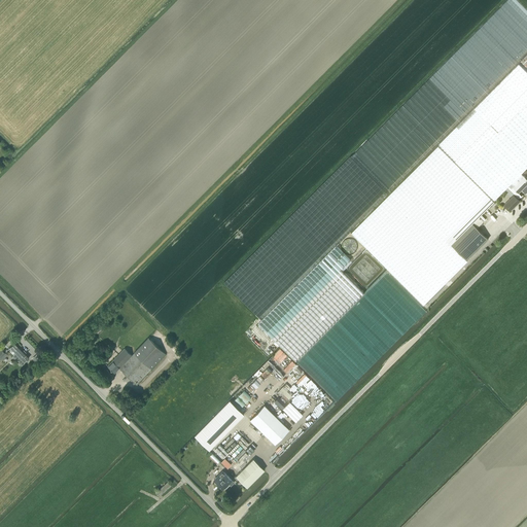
[(451,244),(472,223),(489,207),(494,202),(508,186),(512,188),(513,187),(523,176),(522,174),(526,168),(526,72),(519,64),(351,233),(424,305),(467,260),(467,259),(451,244)]
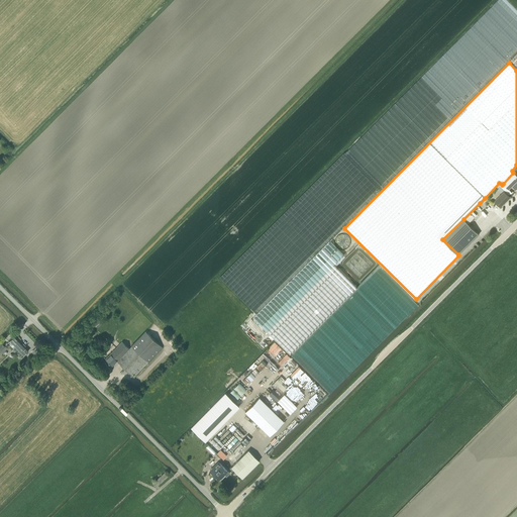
[(516,175),(514,172),(513,173),(503,184),(509,189),(512,186),(516,190),(516,189),(516,175)]
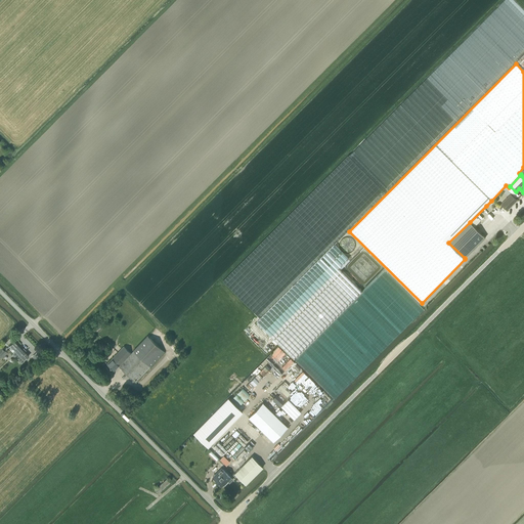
[(511,194),(501,204),(508,209),(517,200),(511,194)]
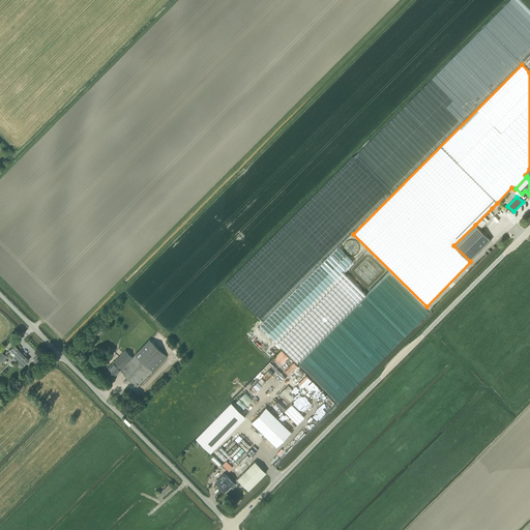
[(482,218),(475,225),(479,229),(487,223),(482,218)]
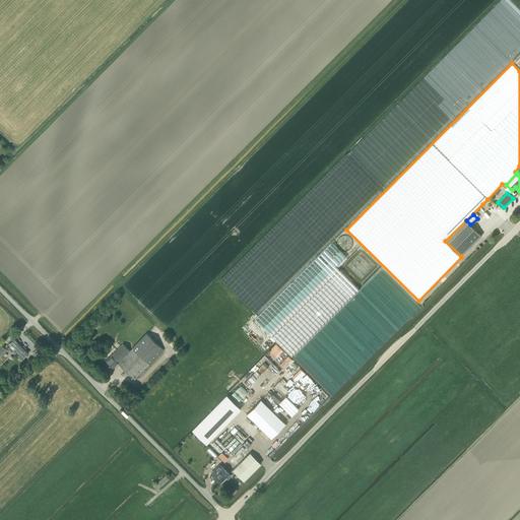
[(466,220),(445,241),(461,256),(481,236),(470,224),(466,220)]
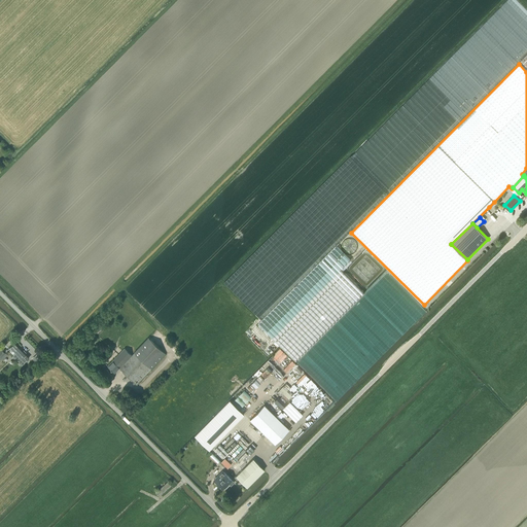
[(350,259),(337,246),(336,245),(257,323),(295,361),(364,292),(341,270),(350,259)]
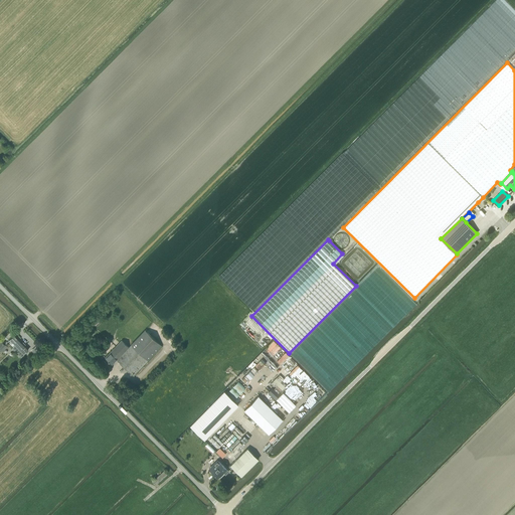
[(122,340),(105,358),(112,364),(117,359),(133,375),(162,346),(145,329),(131,344),(129,347),(122,340)]
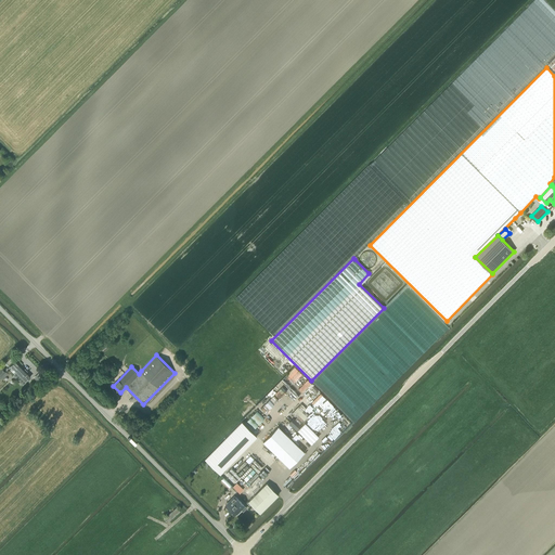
[(25,382),(30,376),(27,373),(28,372),(25,368),(23,370),(15,361),(9,366),(15,373),(16,372),(25,382)]
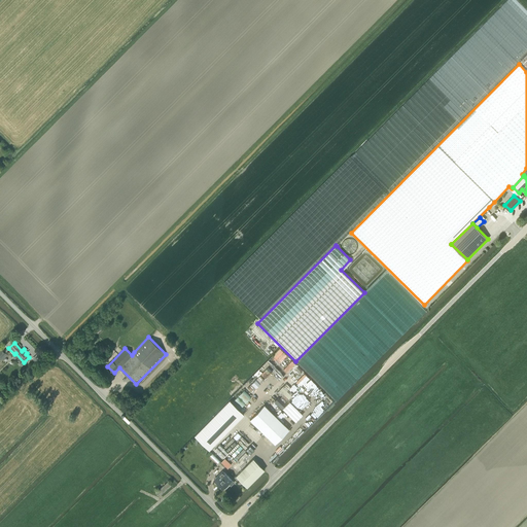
[(278,397),(275,400),(282,408),(286,405),(279,397),(278,396),(278,397)]
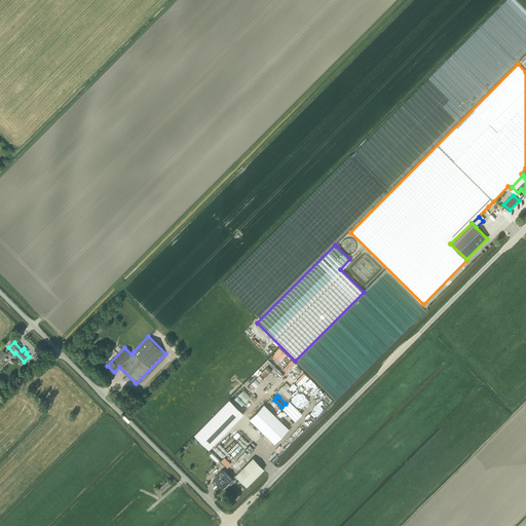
[(228,399),(194,434),(204,444),(209,449),(243,413),(228,399)]
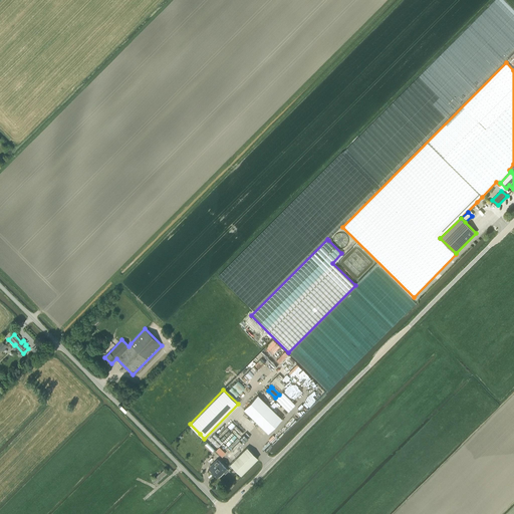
[(282,392),(275,399),(288,412),(295,405),(282,392)]
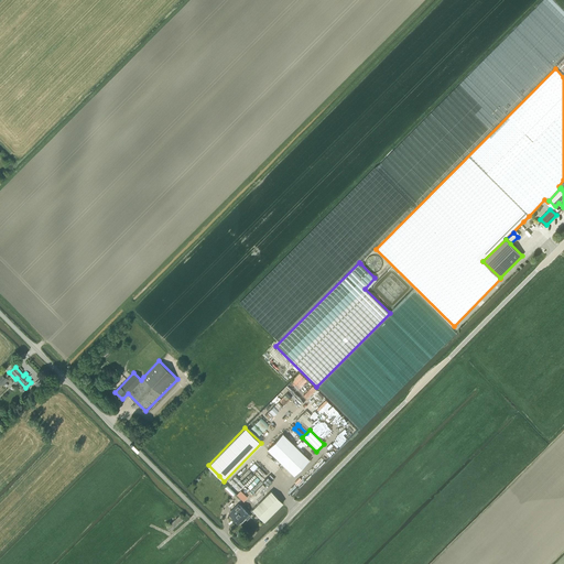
[(283,433),(267,448),(293,475),(310,459),(283,433)]
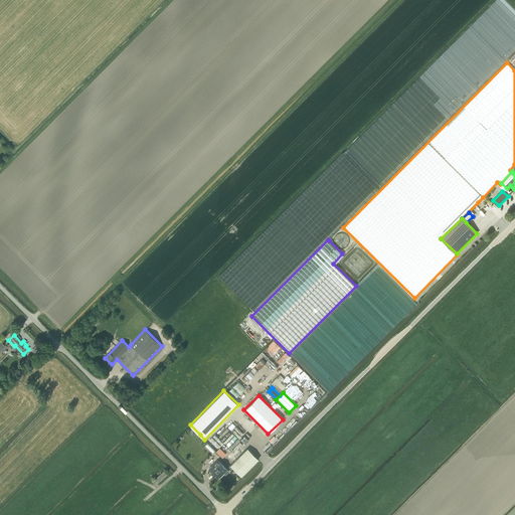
[(233,463),(231,466),(241,476),(255,462),(244,452),(233,463)]
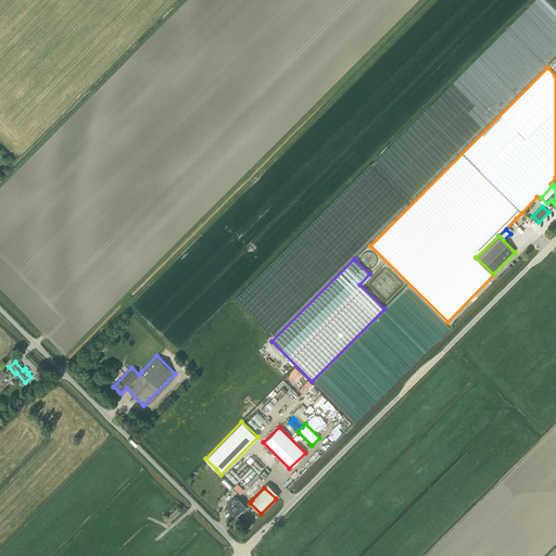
[(232,502),(227,507),(235,516),(237,513),(238,514),(242,510),(243,512),(247,508),(244,506),(237,497),(235,500),(234,497),(231,500),(232,502)]
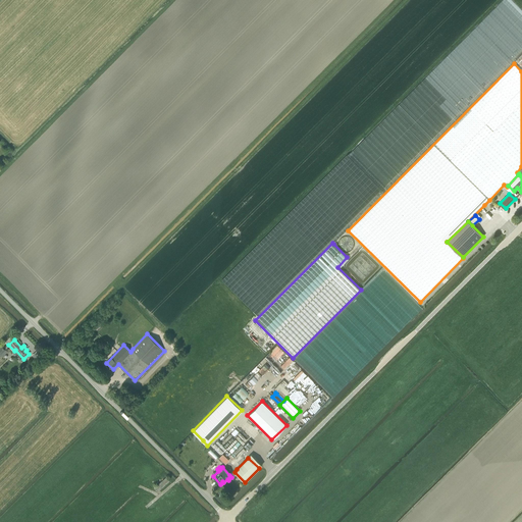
[(166,477),(154,487),(157,491),(169,481),(166,477)]
